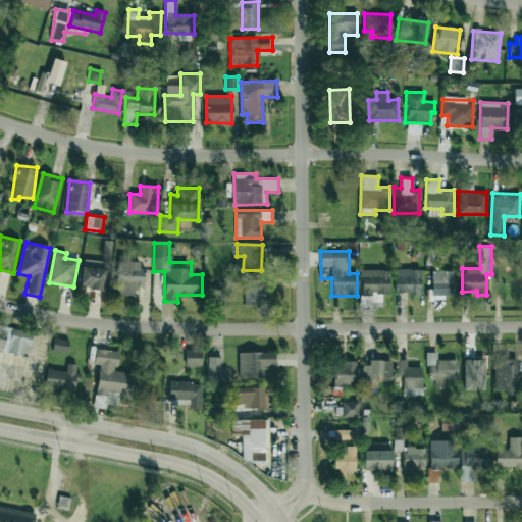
[(142,286),(143,262),(129,261),(129,256),(117,255),(116,295),(135,296),(135,286),(142,286)]
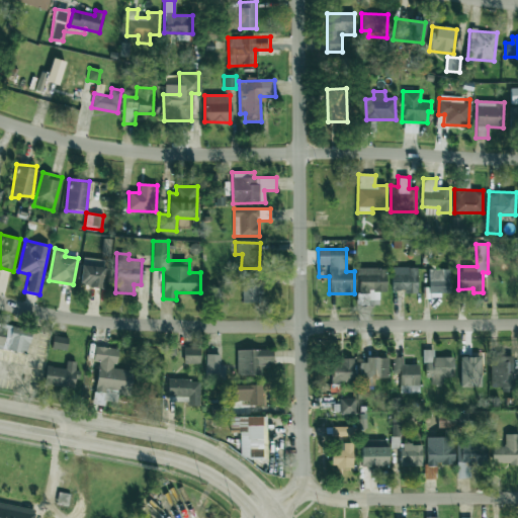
[(79,285),(101,287),(105,260),(82,257),(79,285)]
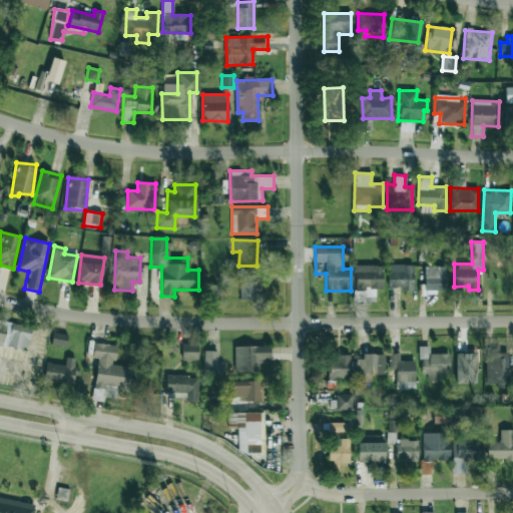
[(383,288),(382,265),(354,266),(355,291),(366,291),(366,289),(383,288)]
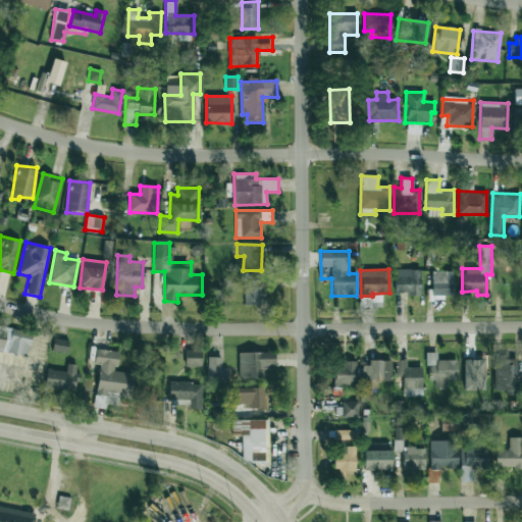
[(420,269),(395,269),(395,293),(408,293),(408,296),(421,296),(420,269)]
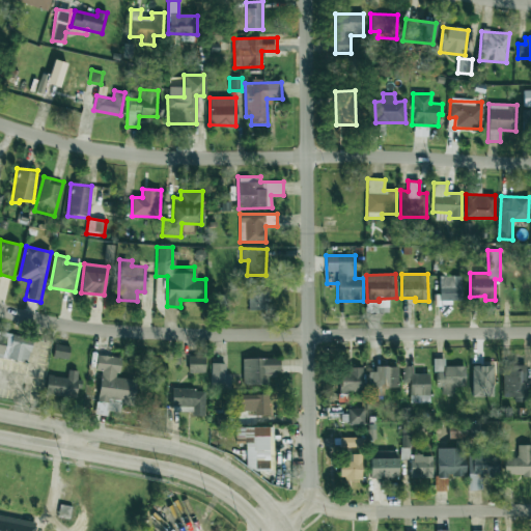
[(439,303),(451,303),(451,300),(462,300),(462,276),(440,276),(439,303)]
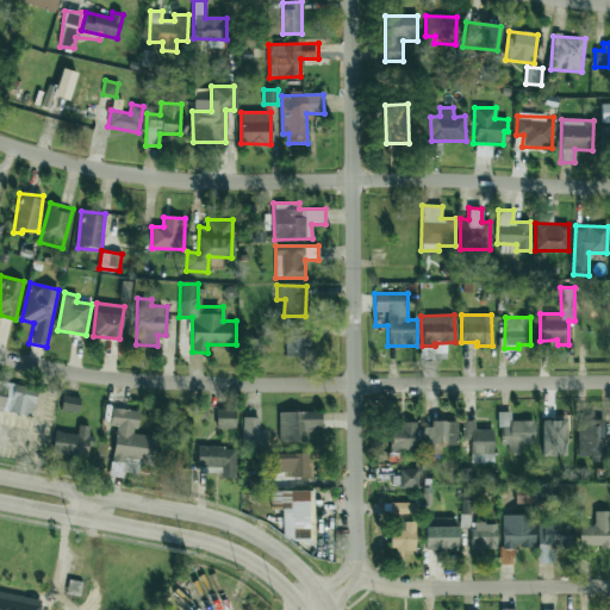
[(285,356),(305,356),(305,327),(285,328),(285,356)]
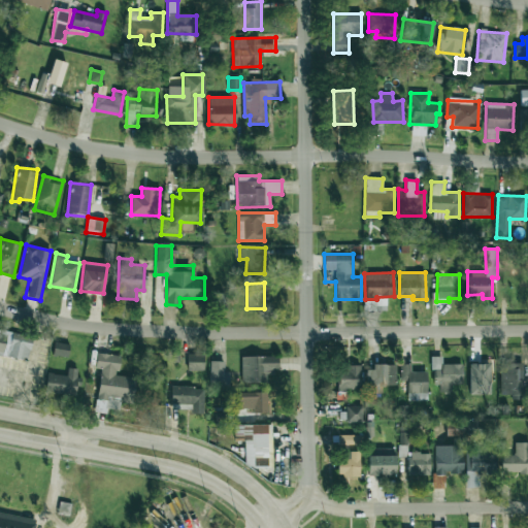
[(0,353),(28,359),(32,337),(0,331),(0,353)]
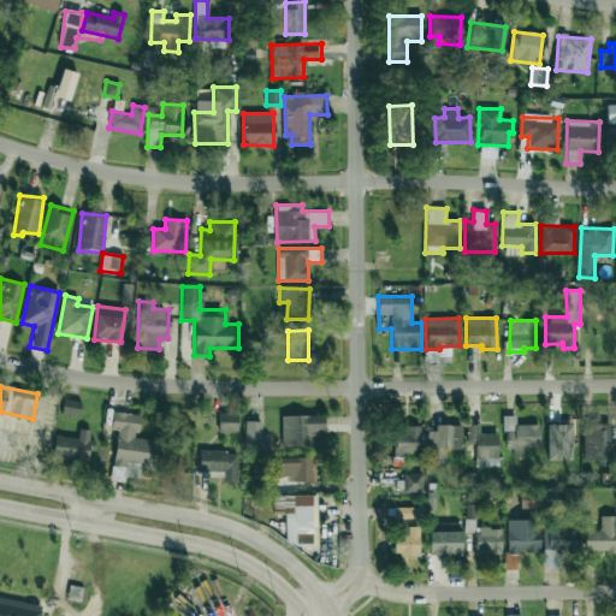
[(81,402),(64,398),(61,414),(78,416),(81,402)]
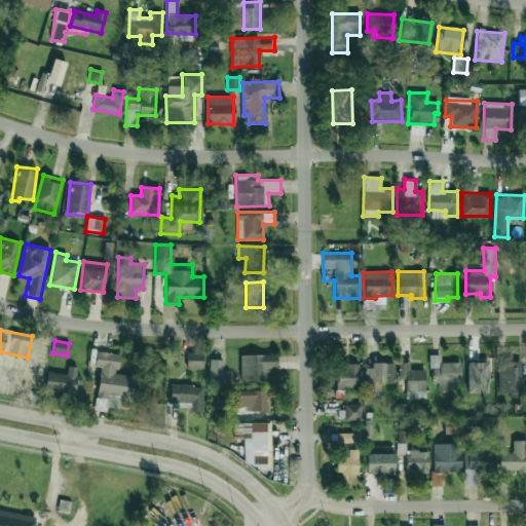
[(119,354),(96,351),(95,367),(100,367),(97,399),(107,400),(106,407),(118,408),(119,401),(132,402),(135,376),(117,374),(119,354)]
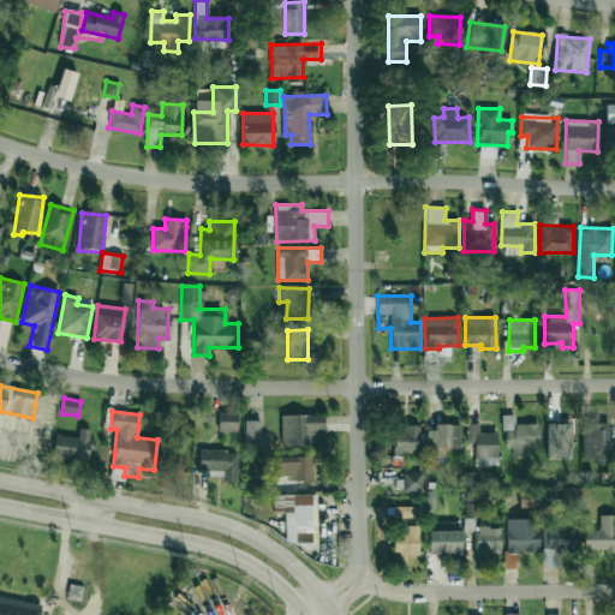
[(237,433),(238,412),(219,411),(218,431),(237,433)]
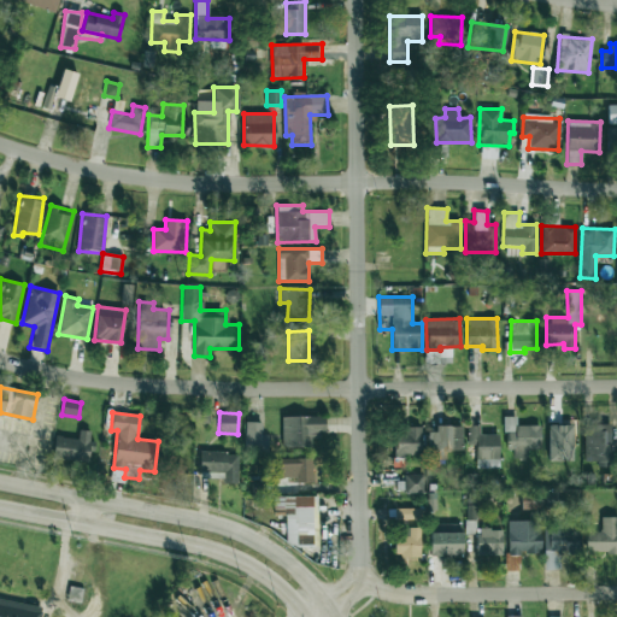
[(281,417),(282,447),(311,446),(311,436),(325,435),(324,416),(281,417)]
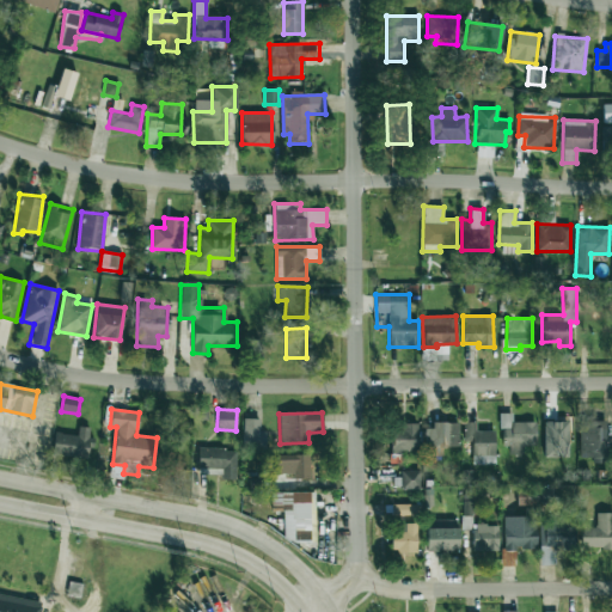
[(512,422),(512,412),(499,414),(500,428),(505,428),(505,454),(527,454),(527,448),(537,448),(536,422),(512,422)]
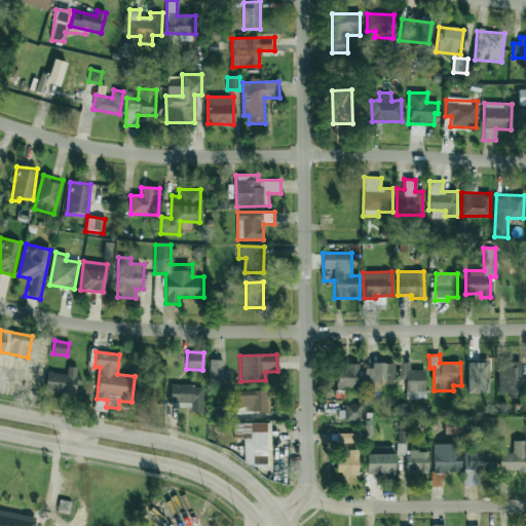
[(228,370),(223,370),(223,360),(209,360),(209,385),(228,386),(228,370)]
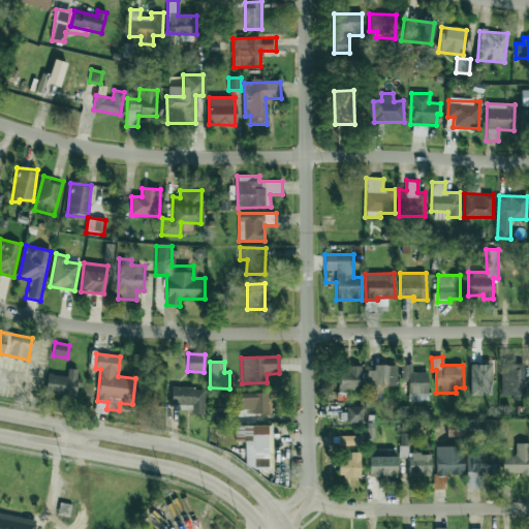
[(525,364),(501,364),(500,395),(512,396),(512,400),(524,400),(525,364)]
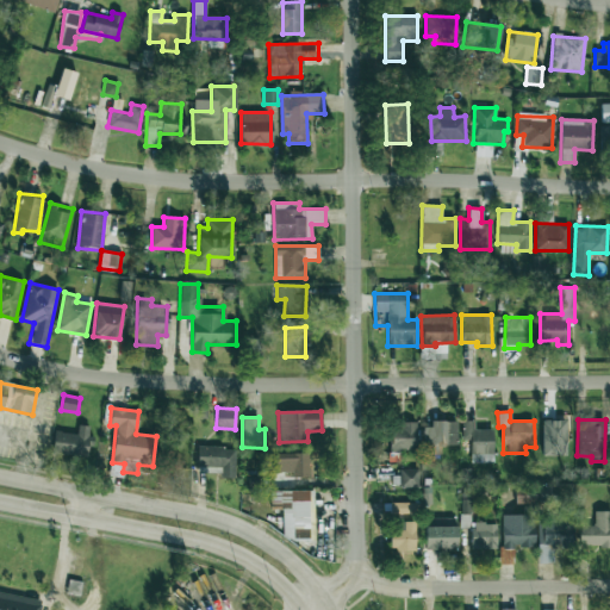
[(493,429),(474,429),(474,421),(461,421),(462,440),(471,440),(471,464),(493,462),(493,429)]
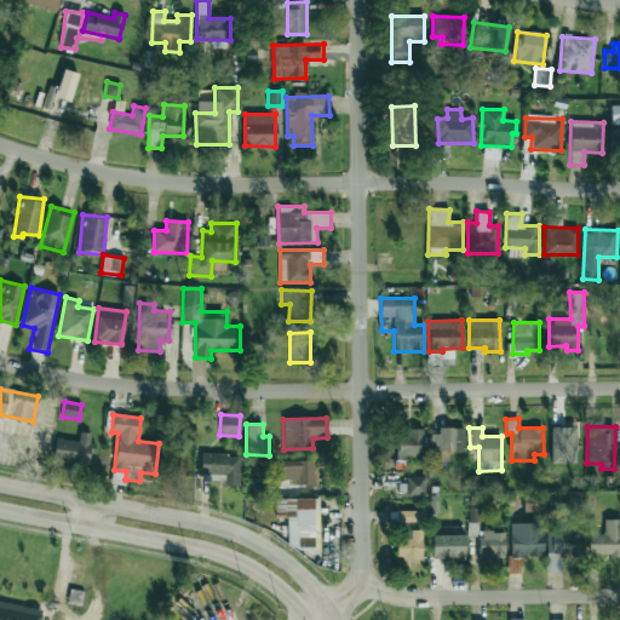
[(581,428),(547,428),(547,454),(580,454),(581,428)]
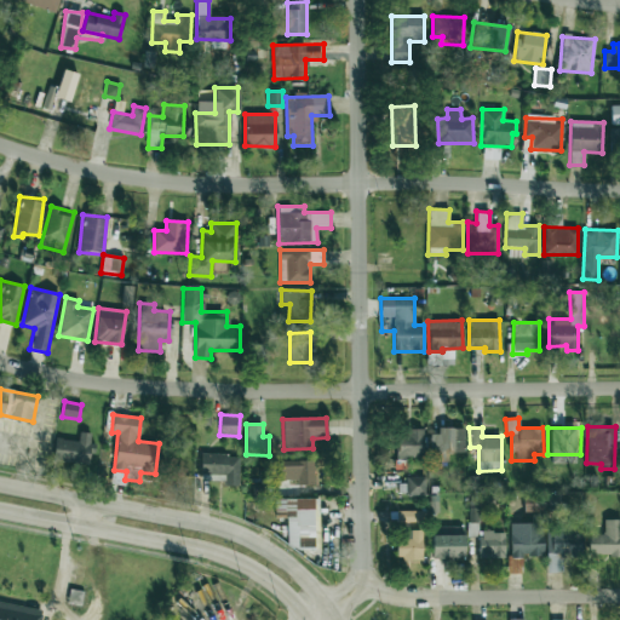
[(423,429),(407,429),(407,436),(397,436),(397,458),(423,458),(423,429)]
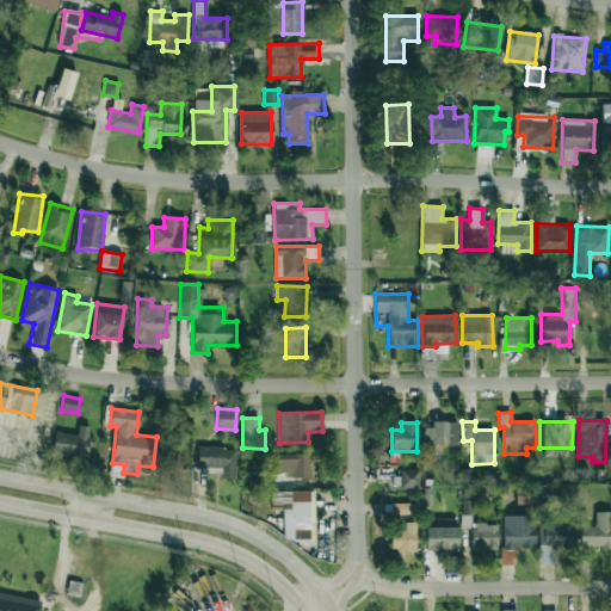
[(458,424),(424,423),(423,444),(457,445),(458,424)]
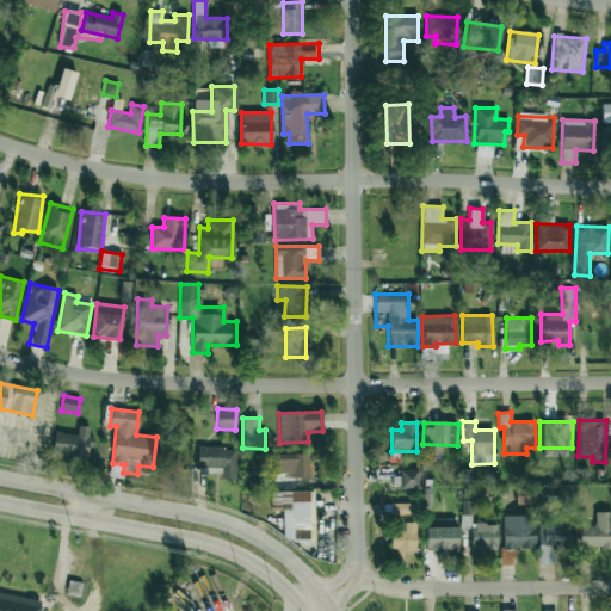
[(91,426),(78,426),(78,433),(54,432),(53,455),(87,456),(87,446),(91,446),(91,426)]
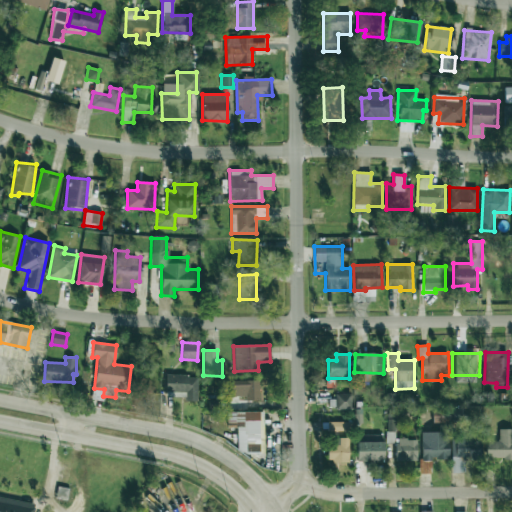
[(197,401),(197,375),(166,375),(165,391),(186,391),(185,401),(197,401)]
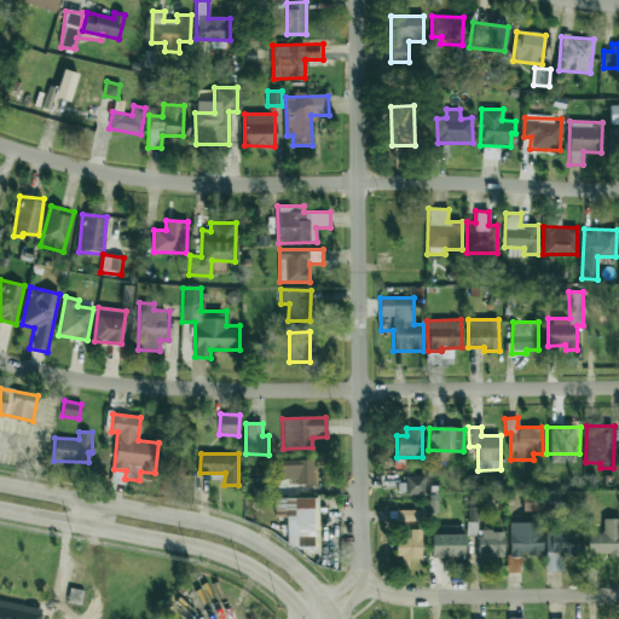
[(313,460),(270,461),(270,479),(298,479),(298,484),(314,484),(313,460)]
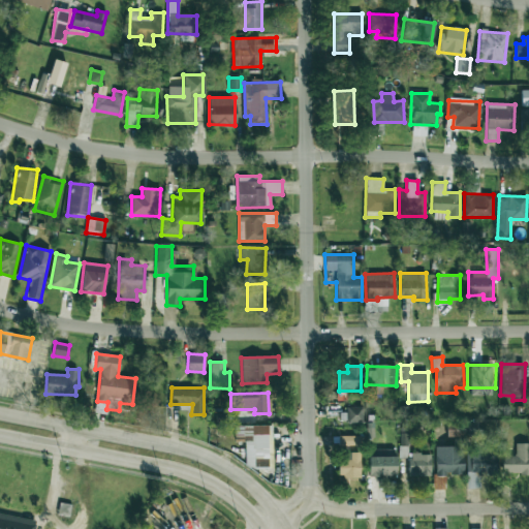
[(363,423),(363,407),(346,406),(346,423),(363,423)]
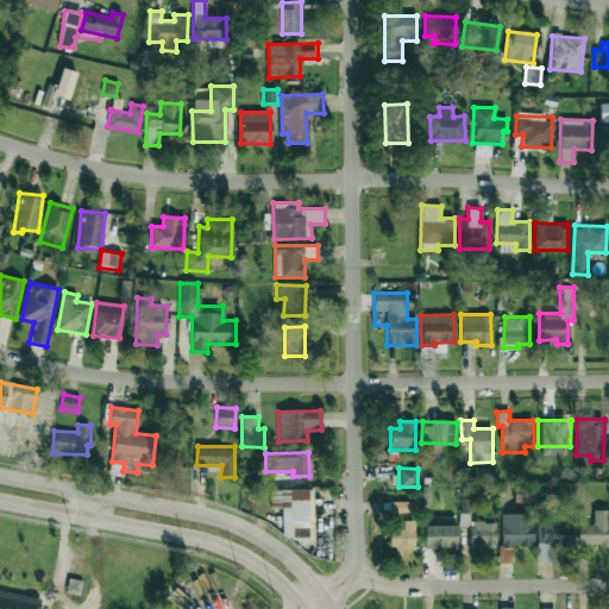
[(312,539),(313,490),(269,489),(269,508),(282,509),(281,538),(312,539)]
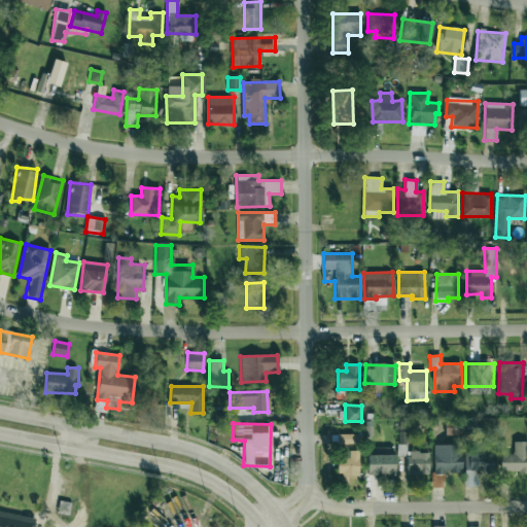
[(356,433),(337,434),(337,444),(356,444),(356,433)]
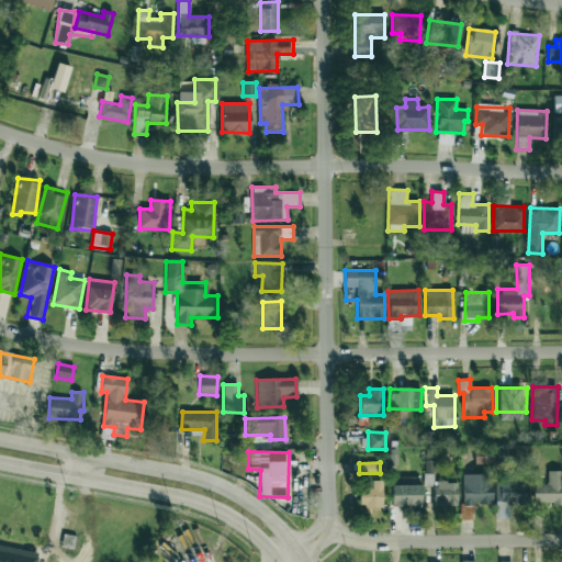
[(424,486),(433,486),(434,464),(425,464),(424,486)]
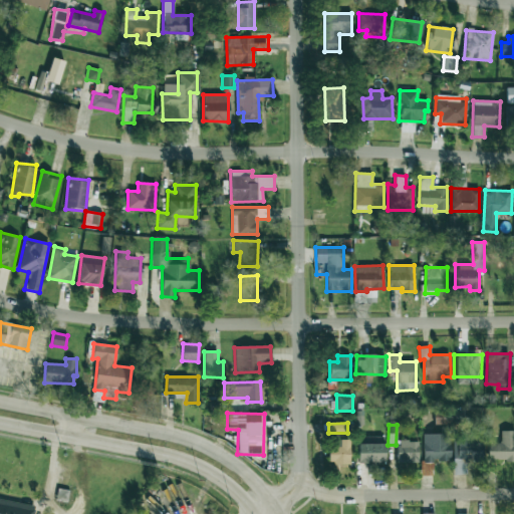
[(513,430),(501,431),(501,442),(488,443),(488,460),(513,460),(513,430)]
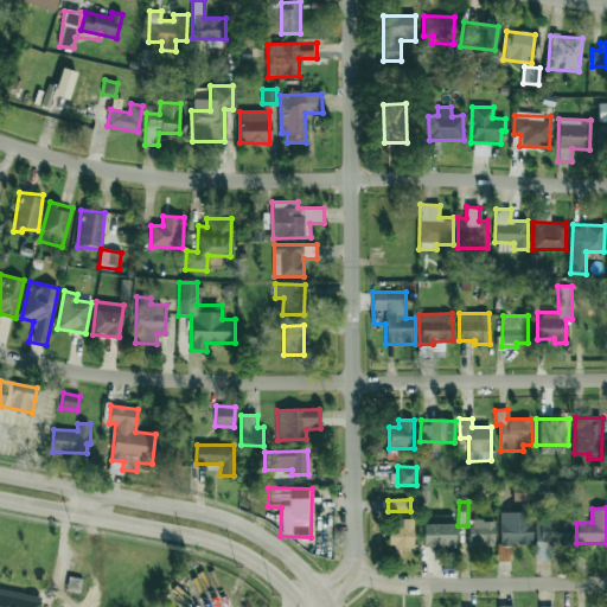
[(500,545),(532,544),(531,510),(499,511),(500,545)]
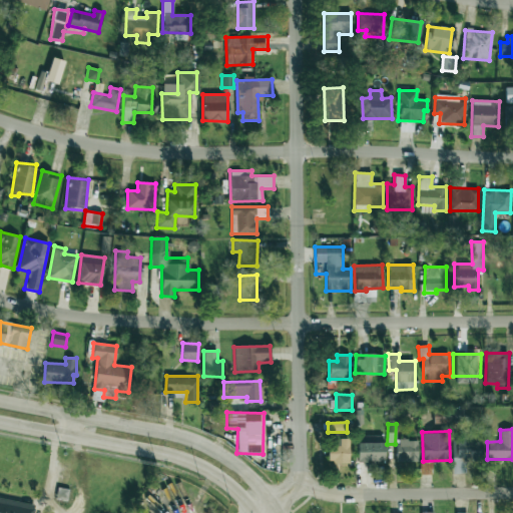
[(358,461),(384,461),(384,435),(358,435),(358,461)]
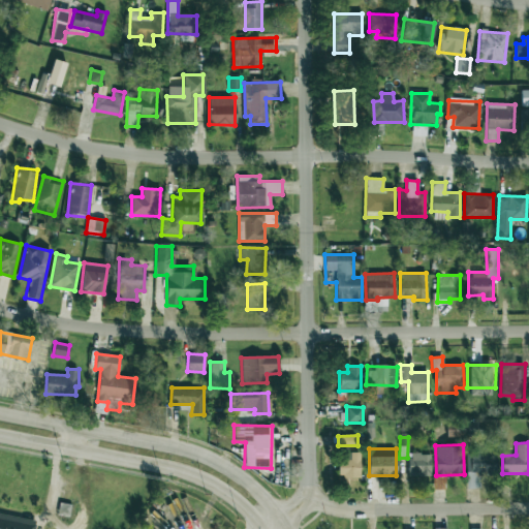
[(467,488),(480,488),(480,475),(496,475),(496,448),(467,448),(467,488)]
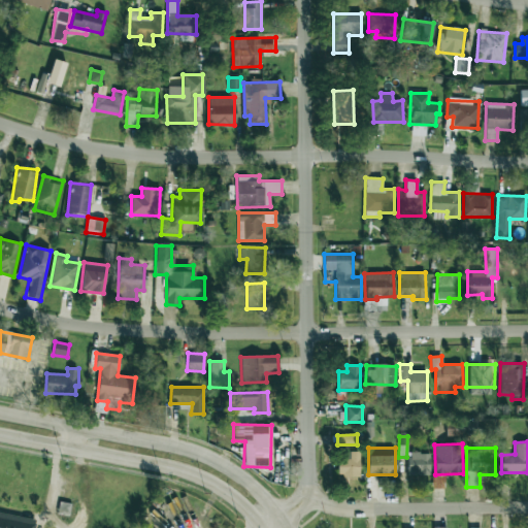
[(360,452),(338,451),(337,476),(359,476),(360,452)]
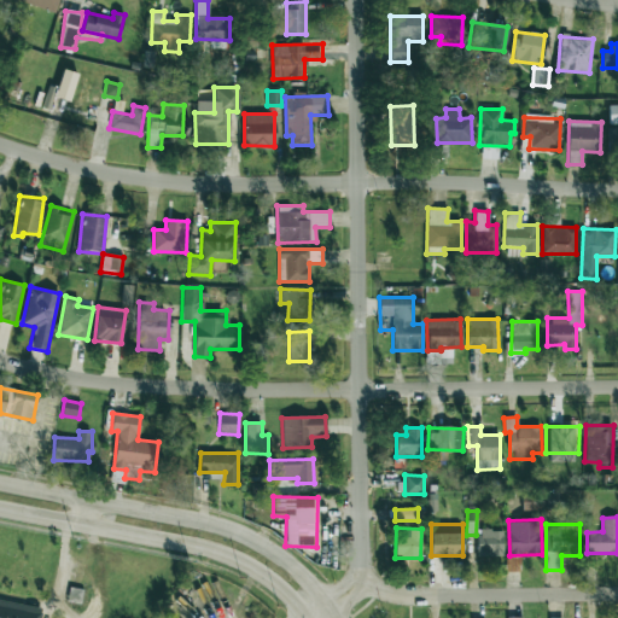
[(502,557),(503,530),(477,530),(477,555),(502,557)]
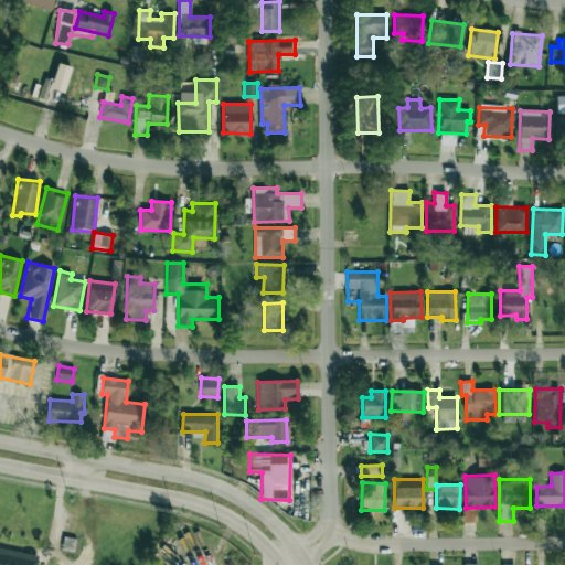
[(36,564),(39,555),(0,548),(0,564),(36,564)]
